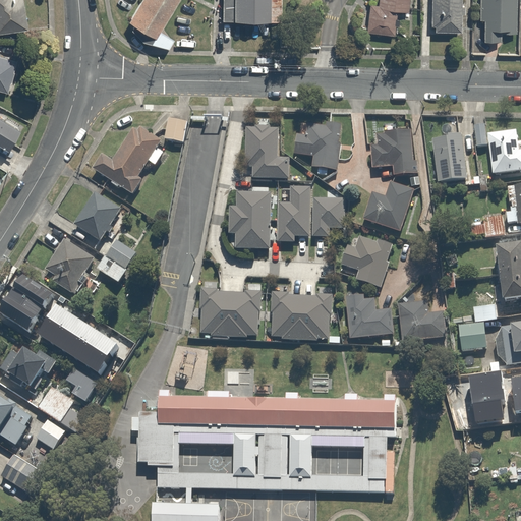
[(21,0),(0,0),(0,29),(25,26),(21,0)]
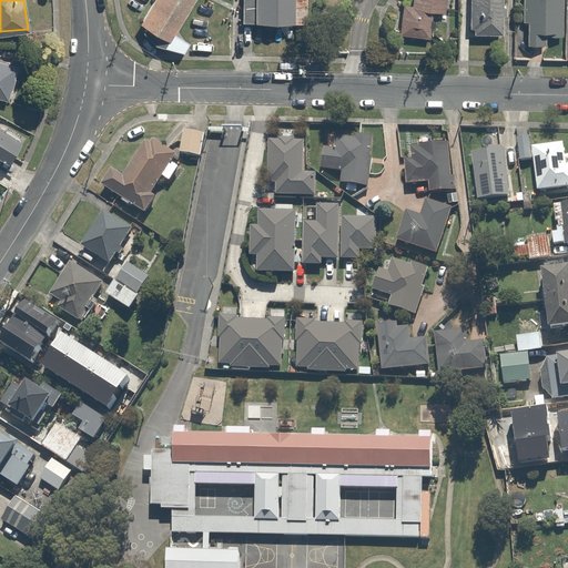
[(190,0),(148,0),(135,21),(151,31),(146,39),(152,46),(178,51),(184,41),(171,31),(190,0)]
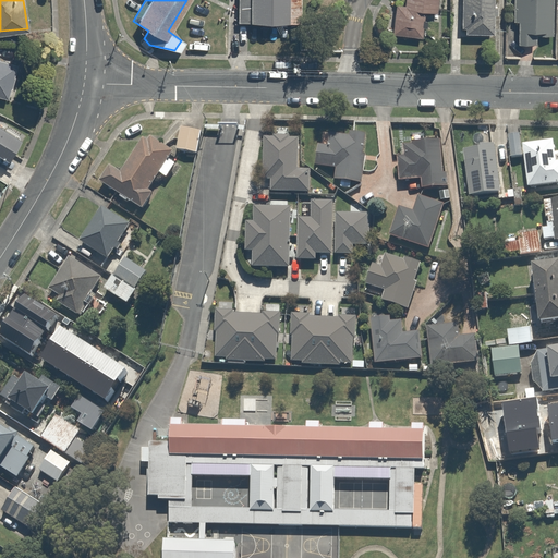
[(286,20),(284,0),(234,0),(234,20),(286,20)]
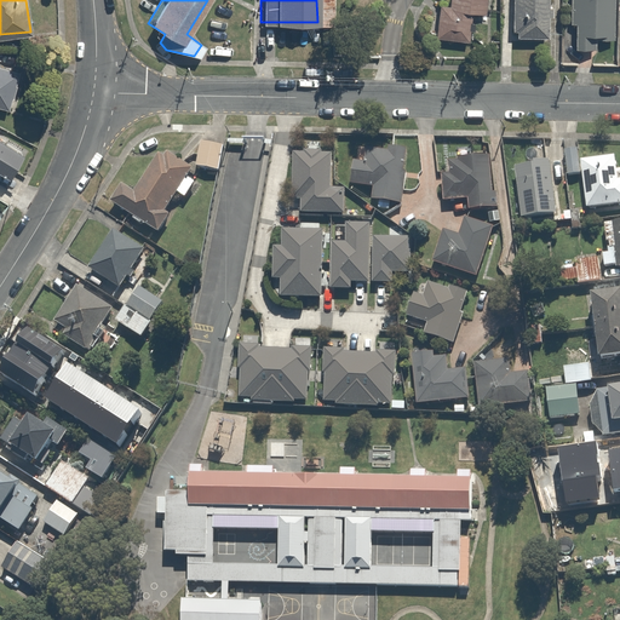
[(481,0),(448,0),(448,3),(436,1),(434,38),(465,40),(466,12),(481,13),(481,0)]
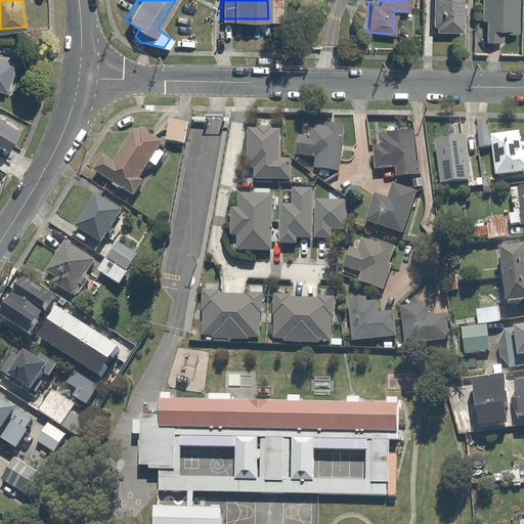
[(429,0),(428,30),(460,31),(461,13),(465,14),(466,5),(461,4),(461,0),(429,0)]
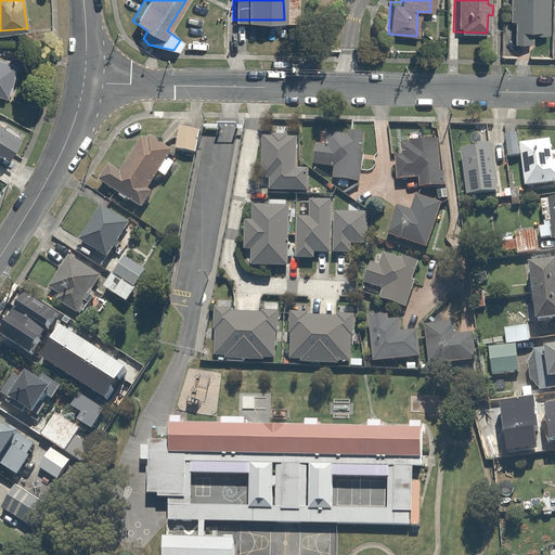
[(508,0),(508,22),(511,22),(510,43),(531,44),(532,35),(546,35),(547,0),(508,0)]
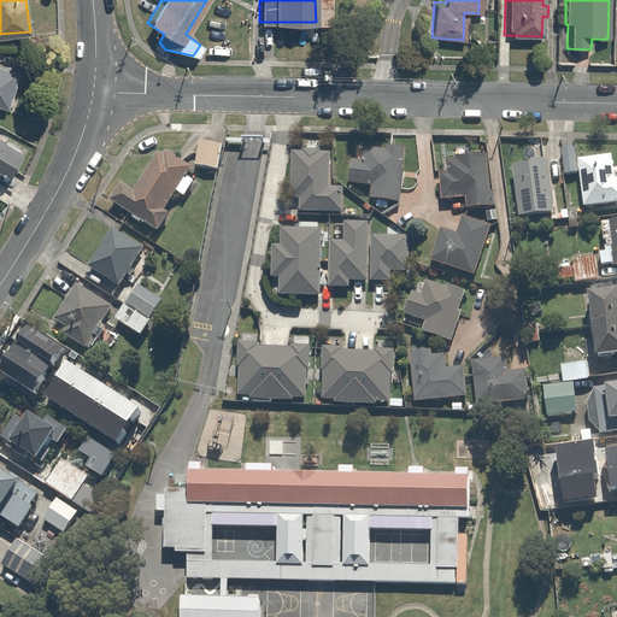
[(0,103),(10,106),(19,69),(0,63),(0,103)]
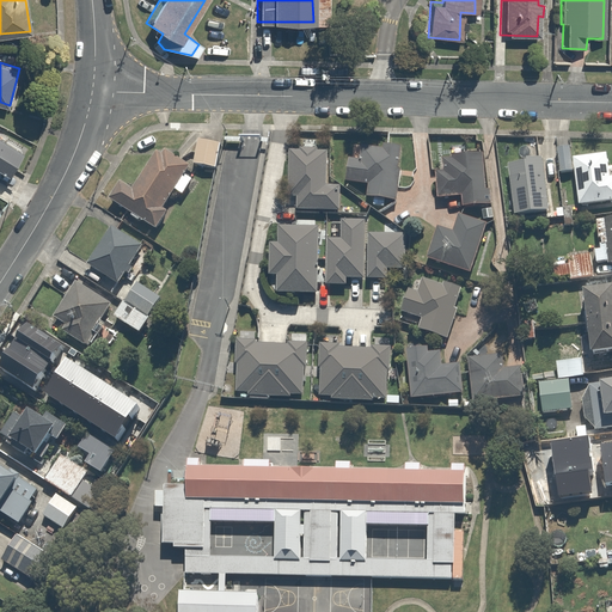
[(220,142),(197,139),(194,163),(216,166),(220,142)]
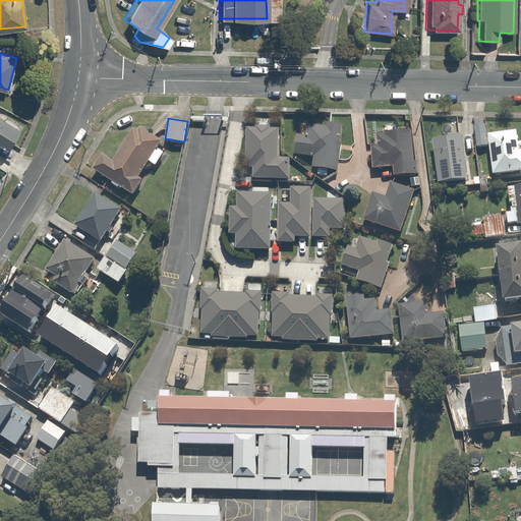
[(516,128),(489,131),(488,122),(474,123),(475,146),(487,145),(491,174),(520,169),(520,147),(519,148),(516,128)]
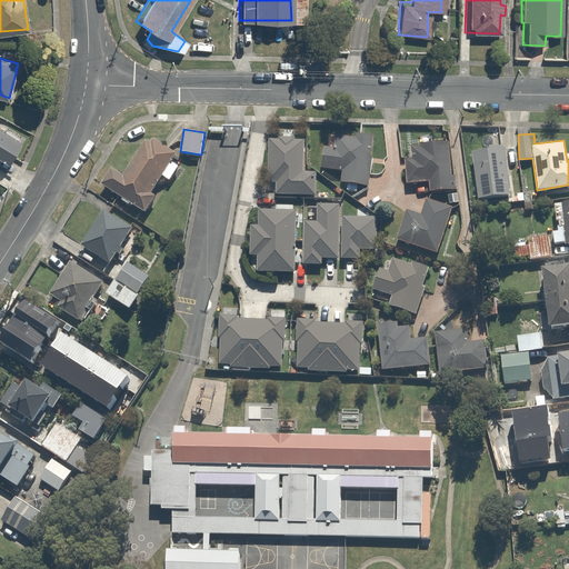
[(335,148),(322,148),(321,167),(341,168),(341,185),(369,186),(371,136),(336,135),(335,148)]
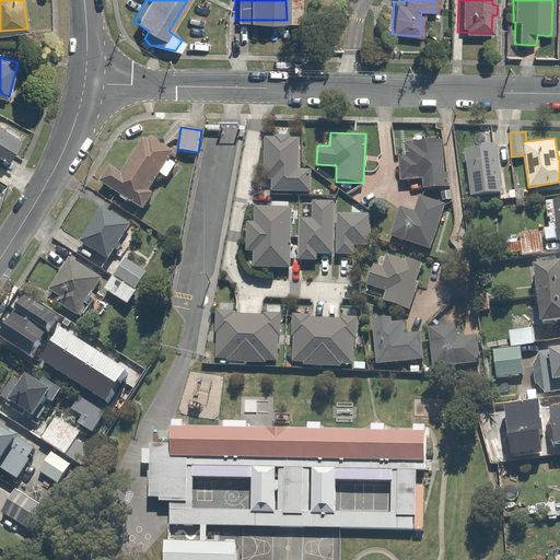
[(172,151),(143,135),(124,170),(111,163),(100,182),(113,189),(141,206),(172,151)]
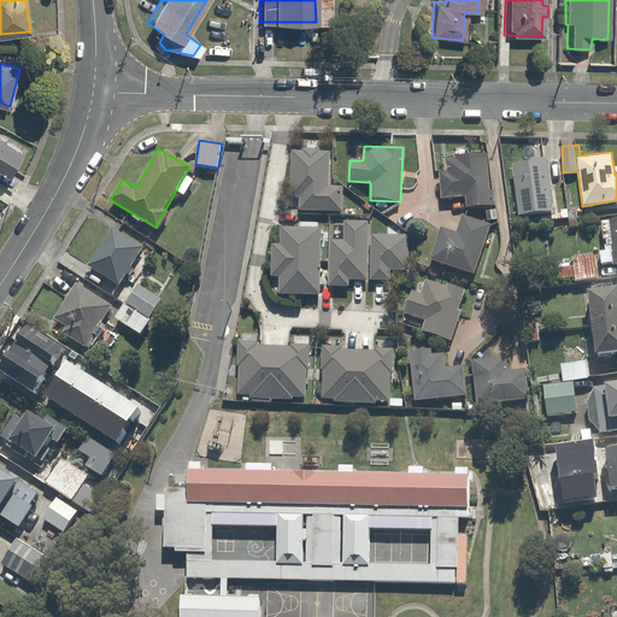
[(331,151),(292,148),(288,198),(298,198),(297,209),(341,211),(342,187),(329,186),(331,151)]
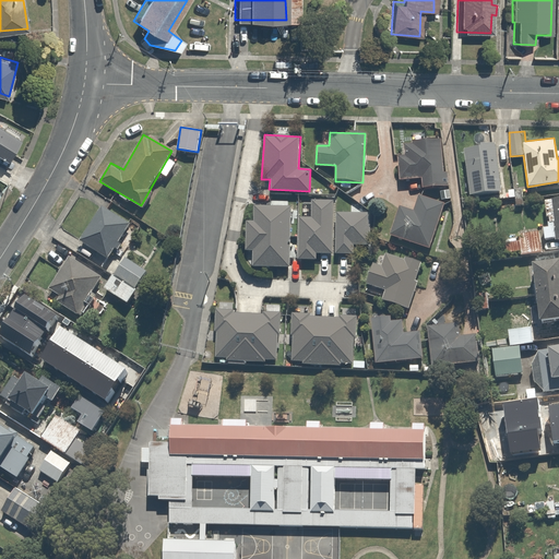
[(497,138),(464,142),(471,195),(503,191),(497,138)]
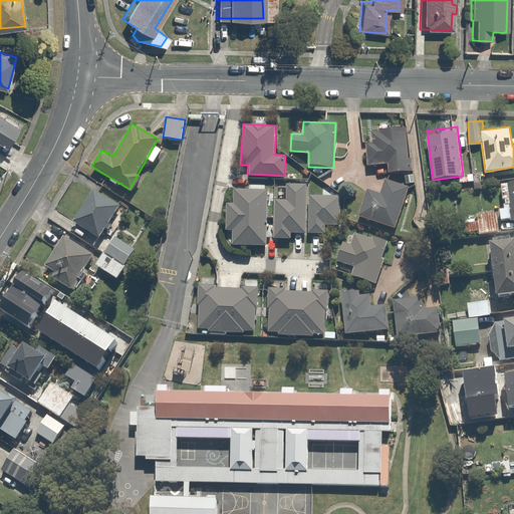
[(372,141),(364,142),(366,166),(387,165),(387,172),(409,171),(407,127),(380,130),(380,133),(371,133),(372,141)]
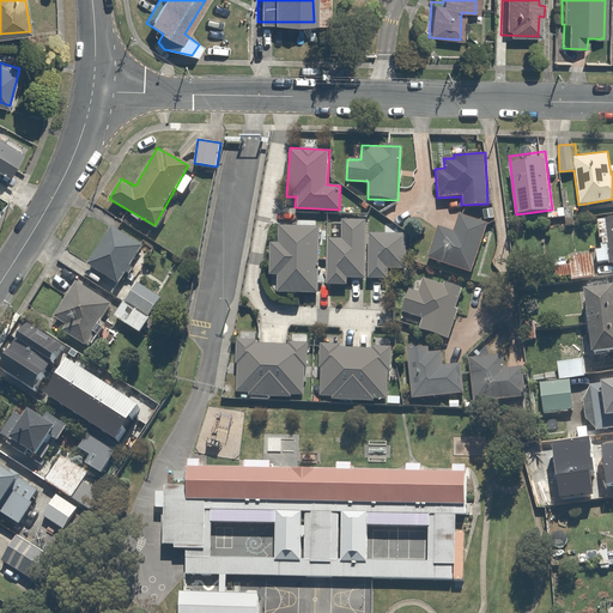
[(450,229),(438,225),(426,258),(468,274),(480,241),(487,224),(457,212),(450,229)]
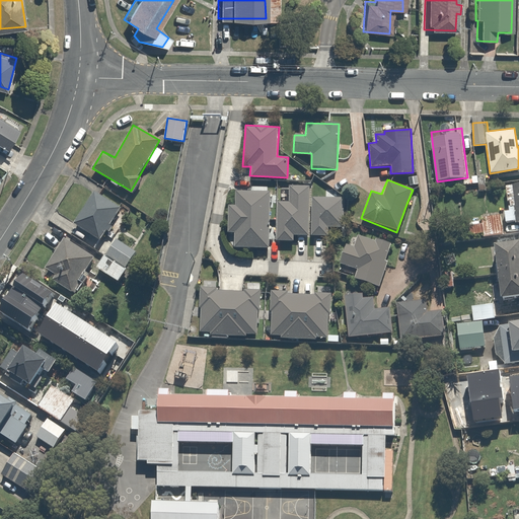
[(518,220),(518,180),(514,181),(514,184),(505,184),(505,221),(518,220)]
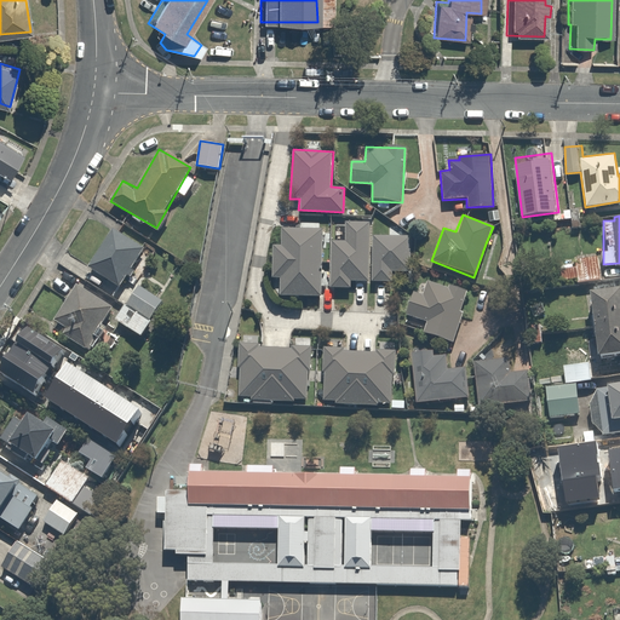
[(352,279),(369,280),(372,234),(373,222),(346,220),(345,241),(331,240),(327,287),(351,288),(352,279)]
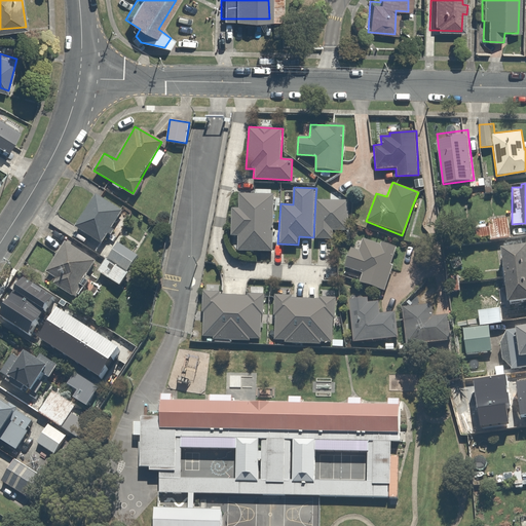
[(235,249),(273,251),(273,243),(276,194),(231,191),(228,236),(236,236),(235,249)]
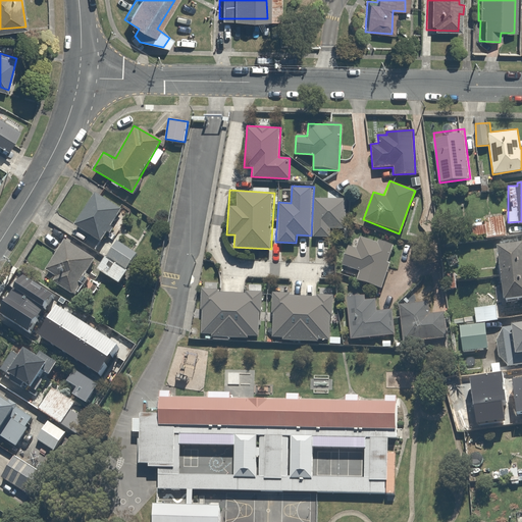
[(121,210),(95,193),(73,224),(101,242),(121,210)]
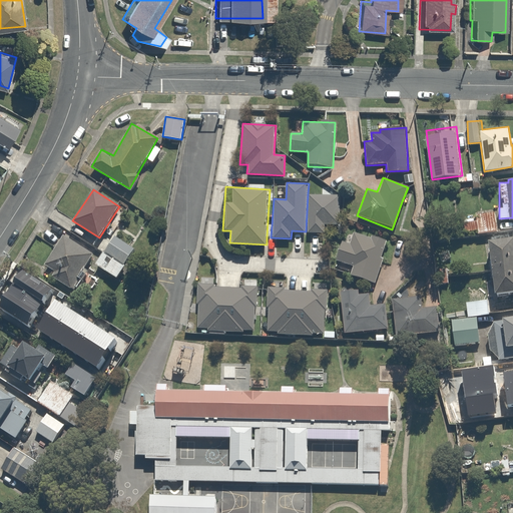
[(341,195),(308,193),(306,231),(306,233),(325,234),(339,235),(341,195)]
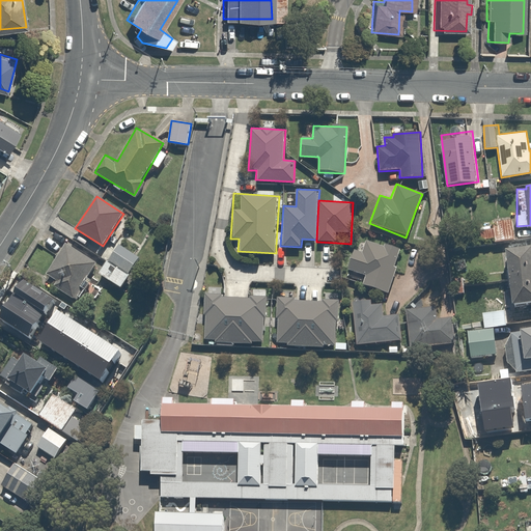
[(491,218),(492,226),(493,225),(494,242),(514,241),(513,217),(491,218)]
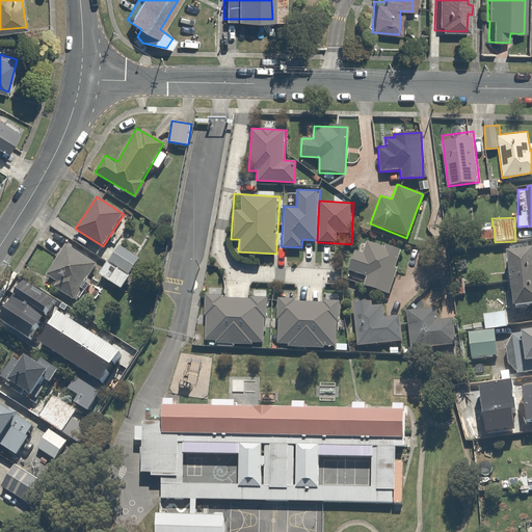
[(493,227),(479,227),(480,234),(481,234),(482,246),(495,245),(495,242),(494,225),(493,227)]
